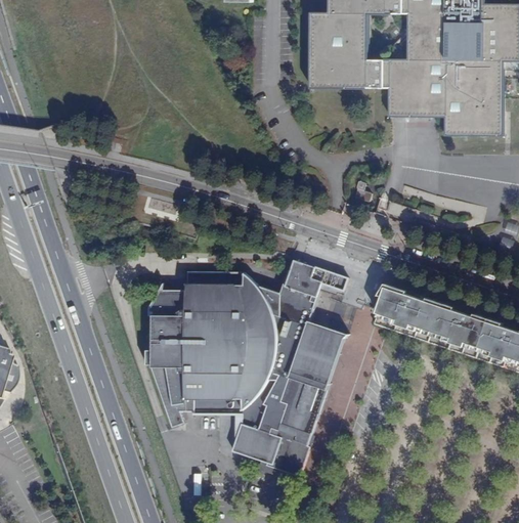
[(333,0),(333,12),(313,13),(312,86),(390,87),(391,114),(444,116),(445,135),(505,136),(504,61),(518,60),(518,7),(518,3),(483,3),(483,0),(333,0)]
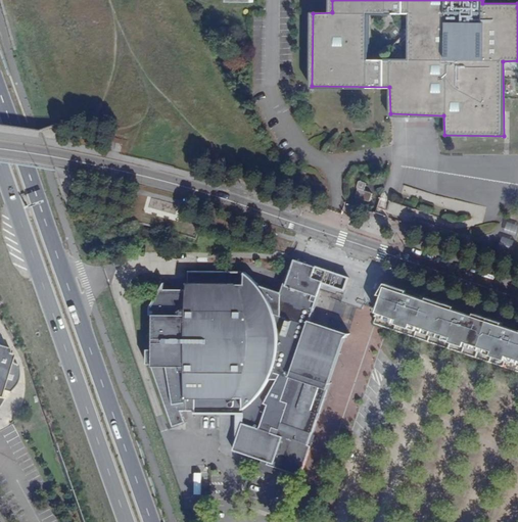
[(500,223),(499,229),(509,232),(511,226),(500,223)]
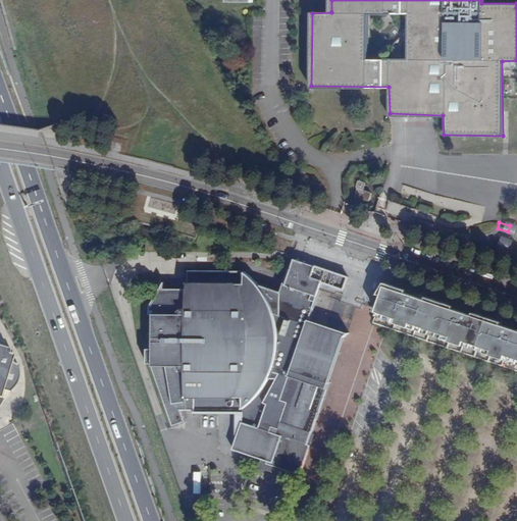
[(504,245),(505,238),(495,236),(493,244),(504,245)]
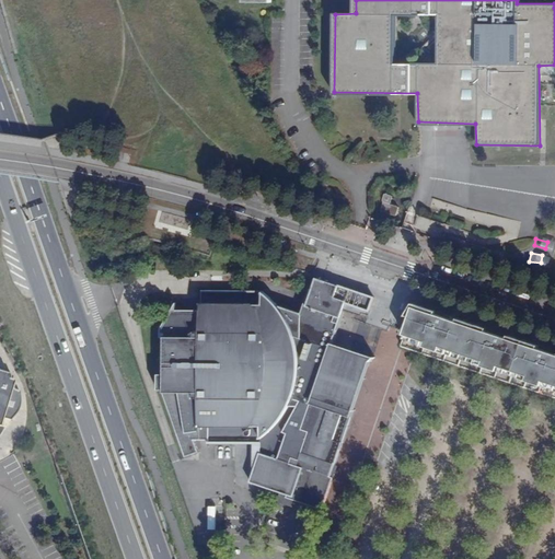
[(314,277),(303,309),(338,317),(343,302),(340,301),(342,300),(343,297),(344,295),(346,294),(346,292),(325,286),(326,281),(314,277)]
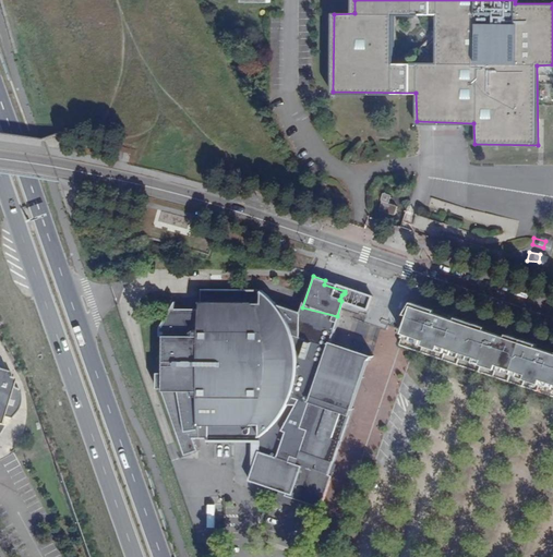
[(347,287),(325,280),(324,285),(345,291),(347,287)]
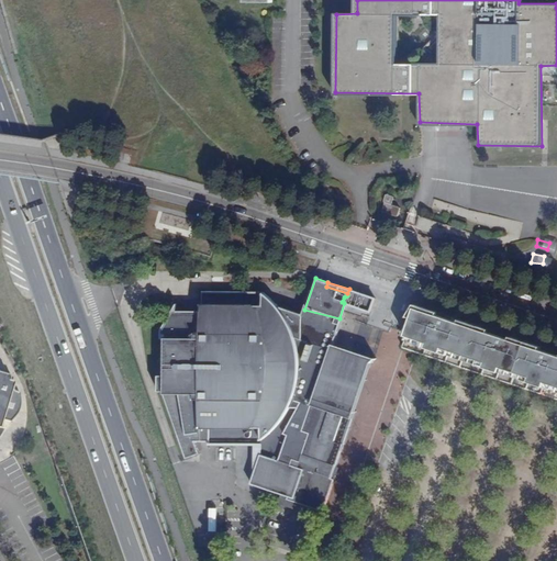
[(347,295),(344,303),(361,309),(367,295),(349,289),(347,293),(347,295)]
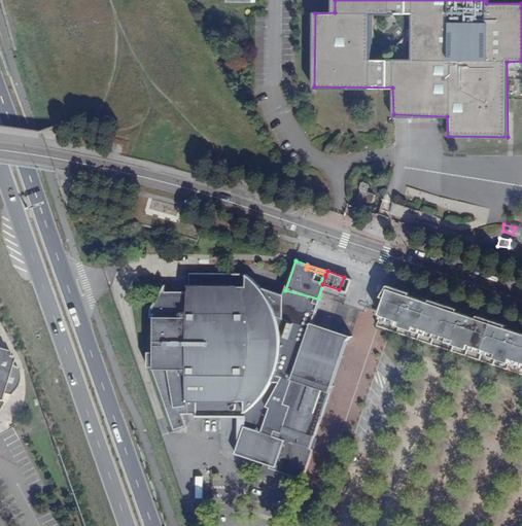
[(255,283),(217,274),(186,274),(186,290),(163,289),(163,284),(149,308),(149,316),(153,316),(152,351),(147,351),(146,365),(149,365),(170,428),(183,424),(179,413),(190,413),(190,415),(237,416),(237,414),(242,414),(242,425),(233,452),(261,461),(267,463),(267,466),(274,469),(300,478),(310,448),(308,447),(328,385),(323,384),(338,342),(320,336),(321,334),(308,328),(309,324),(318,299),(285,290),(283,295),(258,287),(256,285),(255,283)]
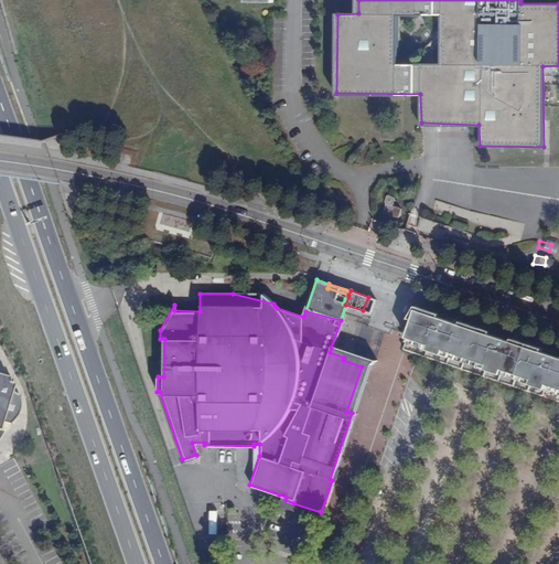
[(260,294),(233,294),(273,304),(271,301),(270,299),(268,298),(266,296),(262,295),(260,294)]
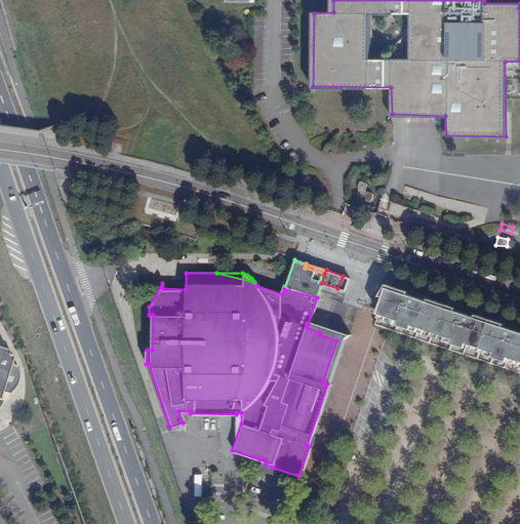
[(373,313),(380,315),(392,319),(391,323),(405,328),(407,324),(413,326),(421,328),(428,330),(434,333),(447,337),(446,341),(461,346),(462,341),(468,344),(482,349),(489,351),(487,355),(502,360),(504,356),(516,360),(519,361),(519,332),(498,325),(491,323),(477,318),(470,316),(423,300),(415,297),(382,286),(373,313)]
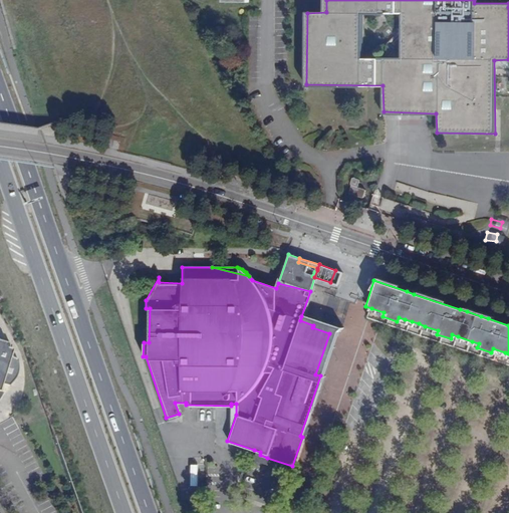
[(315,374),(320,375),(337,328),(301,316),(300,320),(313,325),(312,327),(329,333),(315,374)]
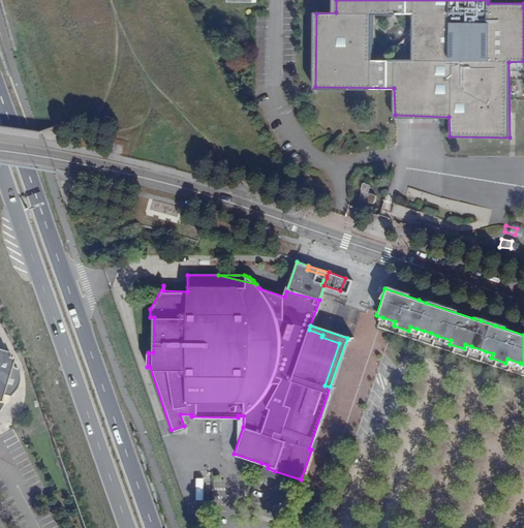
[(0,397),(3,397),(5,395),(10,391),(12,385),(13,382),(13,379),(13,376),(11,373),(12,370),(6,368),(5,368),(5,366),(6,360),(1,358),(2,356),(1,354),(0,353),(0,397)]
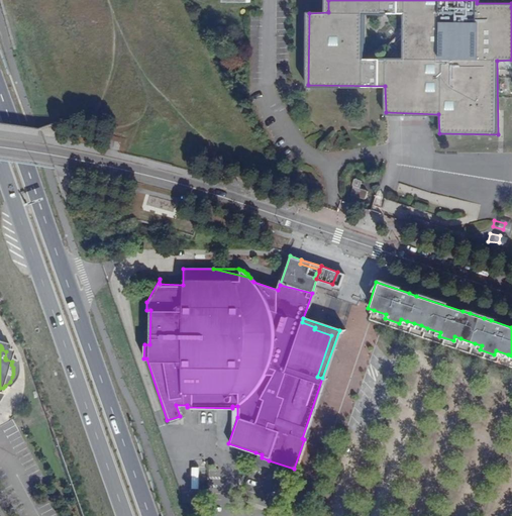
[(262,454),(256,452),(252,461),(267,467),(269,460),(262,457),(262,454)]
